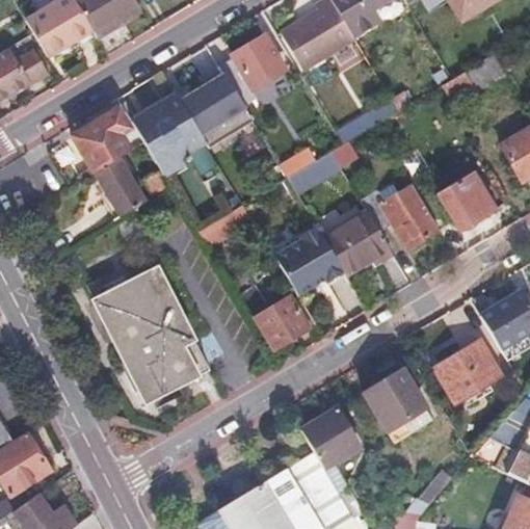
[(91,29),(75,0),(58,0),(27,20),(33,32),(47,55),(91,29)]
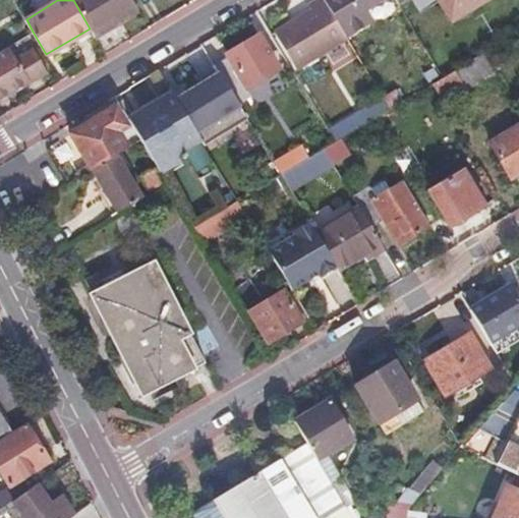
[(73,0),(90,29),(93,34),(94,35),(96,34),(92,27),(110,17),(114,23),(122,17),(137,8),(132,0),(73,0)]
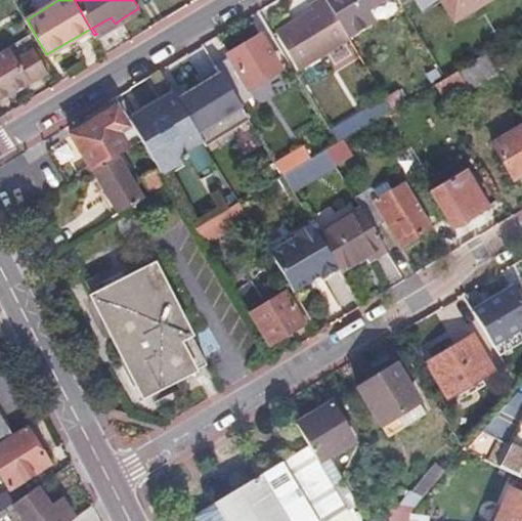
[(348,35),(328,0),(315,0),(309,3),(312,8),(276,31),(299,68),(350,37),(348,35)]
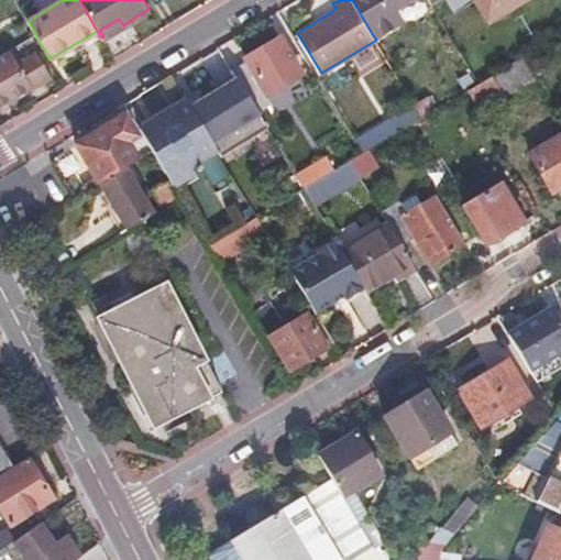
[(352,0),(374,37),(403,21),(395,9),(408,0),(352,0)]
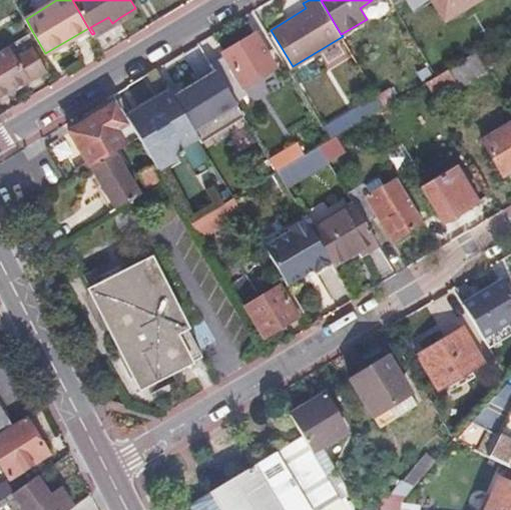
[(435,0),(446,17),(475,0),(435,0)]
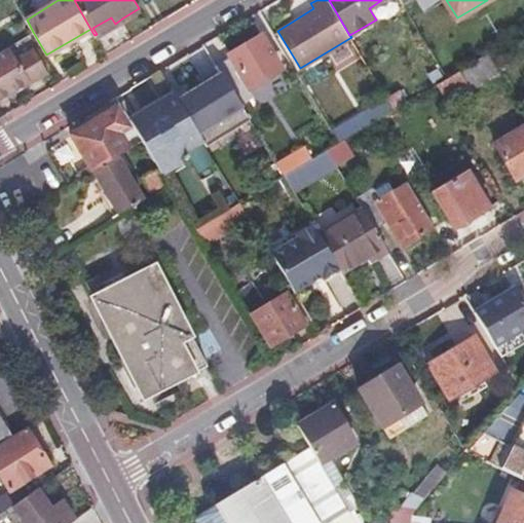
[(97,34),(115,24),(111,17),(92,28),(97,34)]
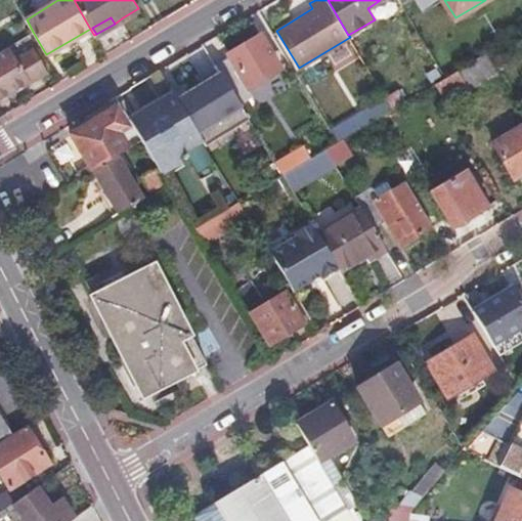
[(46,54),(50,59),(93,34),(90,29),(46,54)]
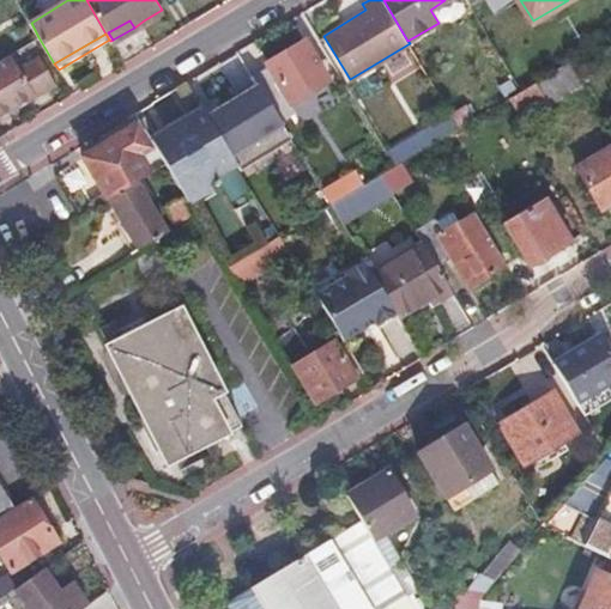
[(267,65),(253,73),(258,81),(280,119),(295,110),(291,103),(328,80),(306,40),(267,62),(267,65)]
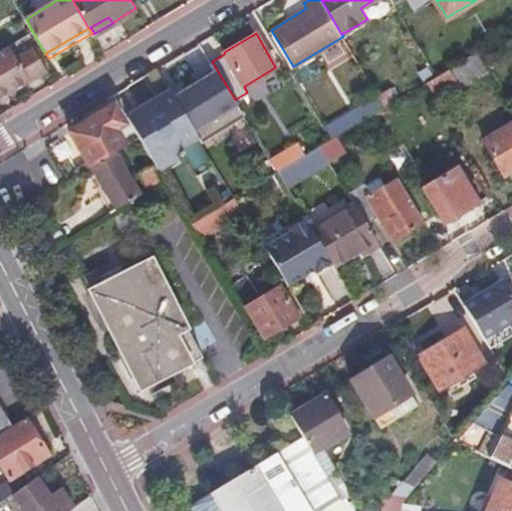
[(12,43),(0,50),(0,96),(46,69),(33,47),(15,57),(11,51),(15,49),(12,43)]
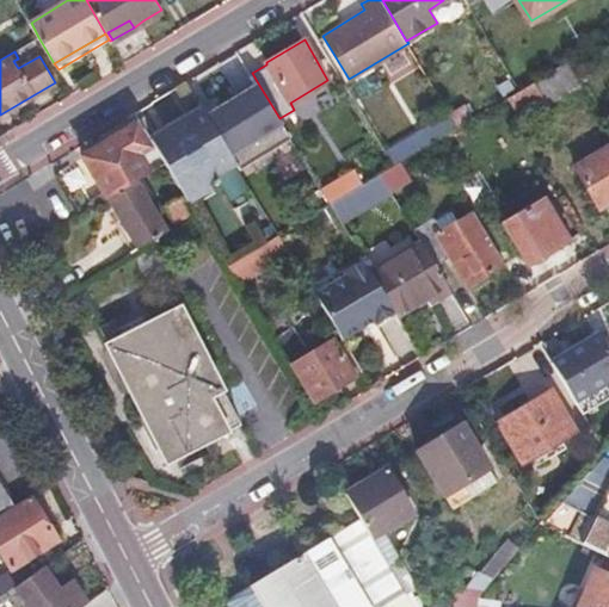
[(508,97),(521,118),(547,101),(534,80),(520,90),(508,97)]
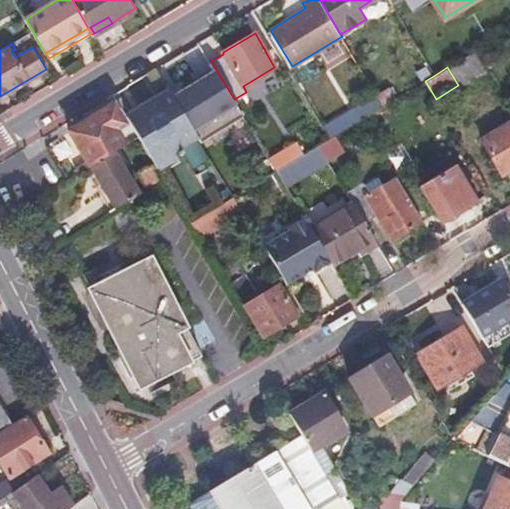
[(234,99),(215,68),(172,93),(194,129),(237,104),(234,99)]
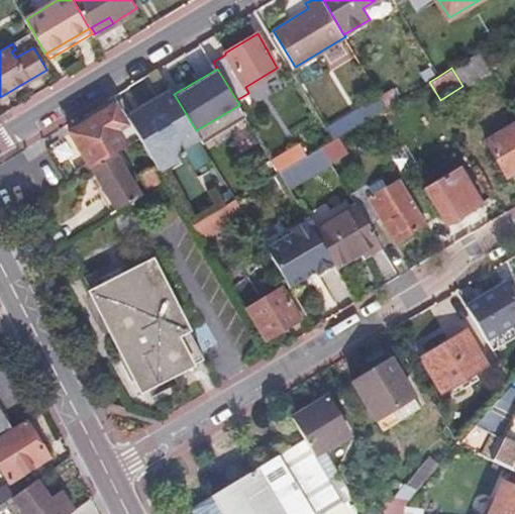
[(174,94),(172,90),(128,117),(140,137),(160,170),(186,153),(182,147),(199,136),(196,130),(174,94)]
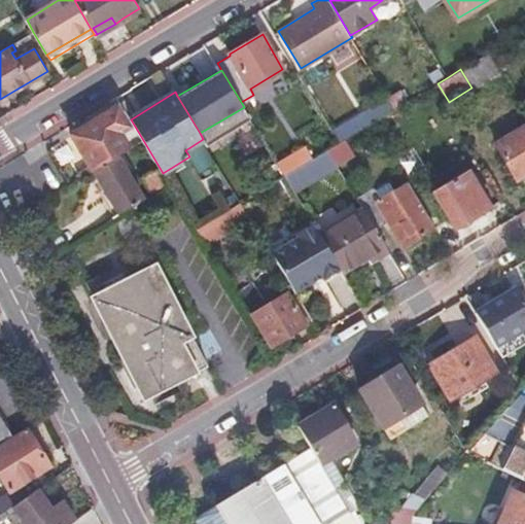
[(388,97),(334,130),(341,141),(373,123),(395,109),(388,97)]
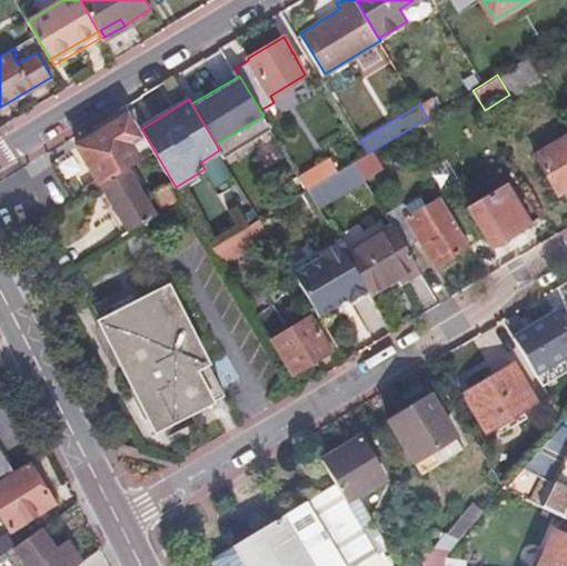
[(79,145),(101,184),(126,168),(139,160),(129,141),(138,136),(127,116),(79,145)]
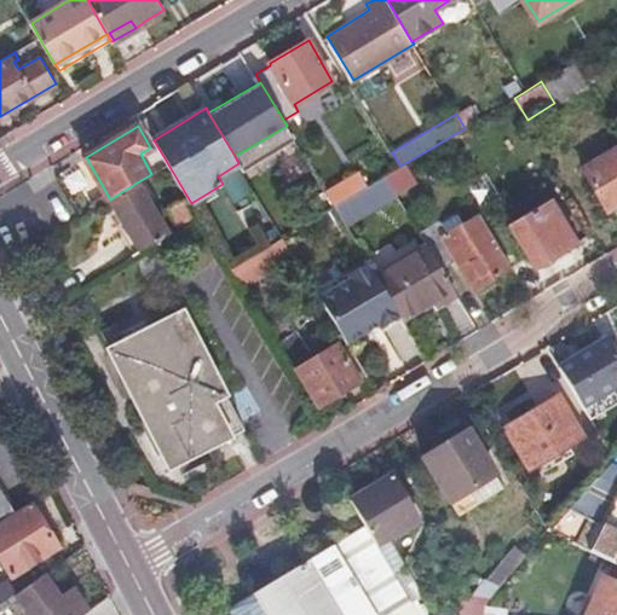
[(616,146),(583,168),(610,208),(616,203),(616,146)]
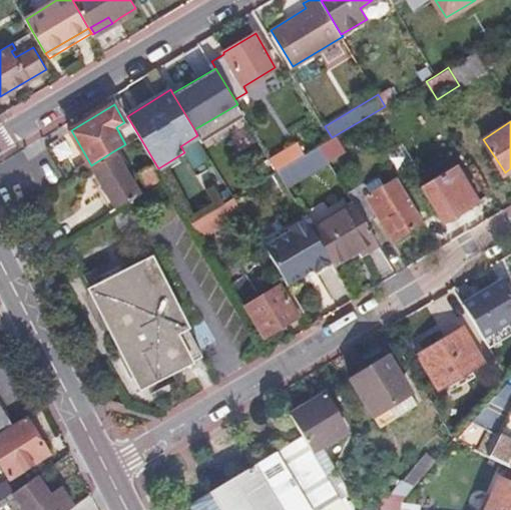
[(279,169),(288,163),(307,152),(300,141),(270,158),(278,170),(279,169)]
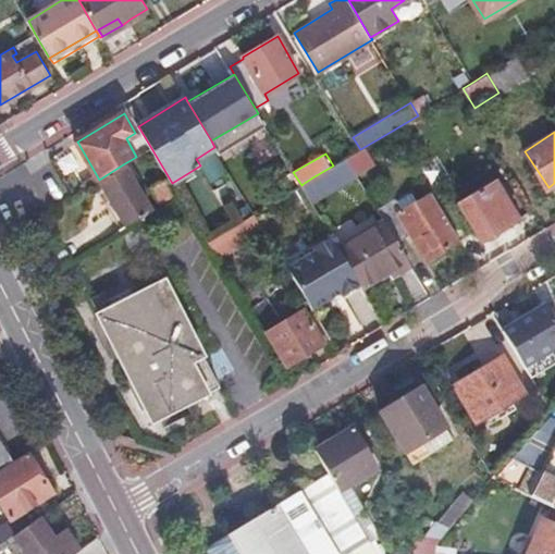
[(323,195),(357,174),(358,173),(348,157),(333,165),(312,177),(323,195)]
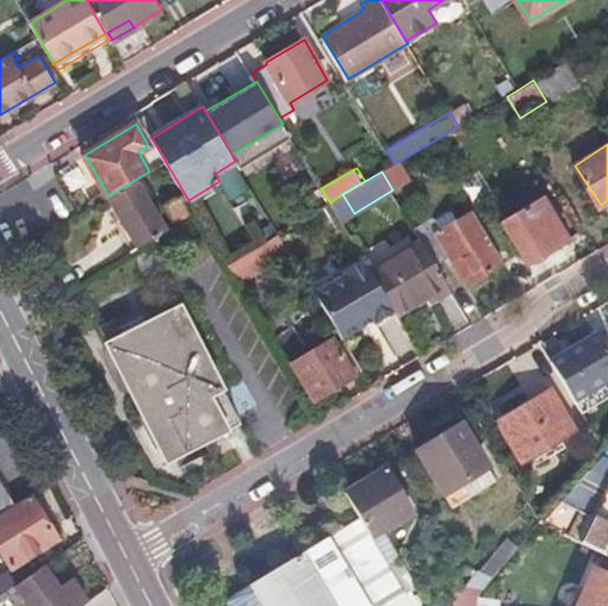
[(119,227),(132,251),(166,231),(135,180),(109,197),(124,224),(119,227)]
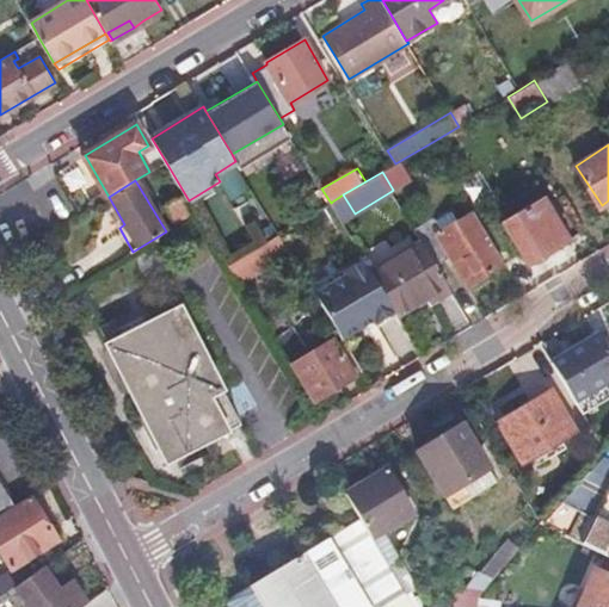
[(191,211),(179,190),(162,200),(176,221),(191,211)]
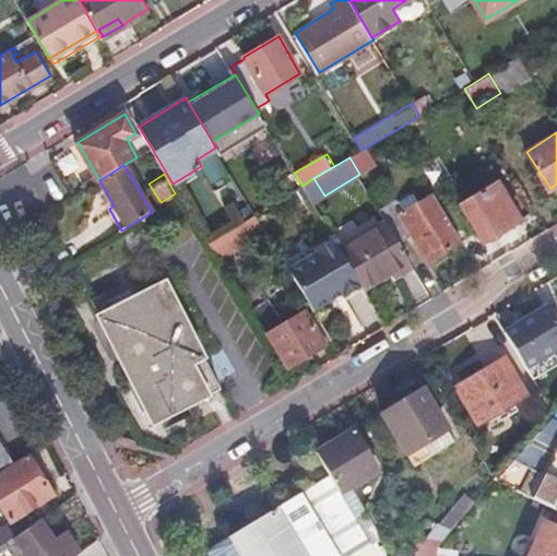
[(483,241),(526,215),(525,214),(521,216),(498,180),(460,203),(483,241)]
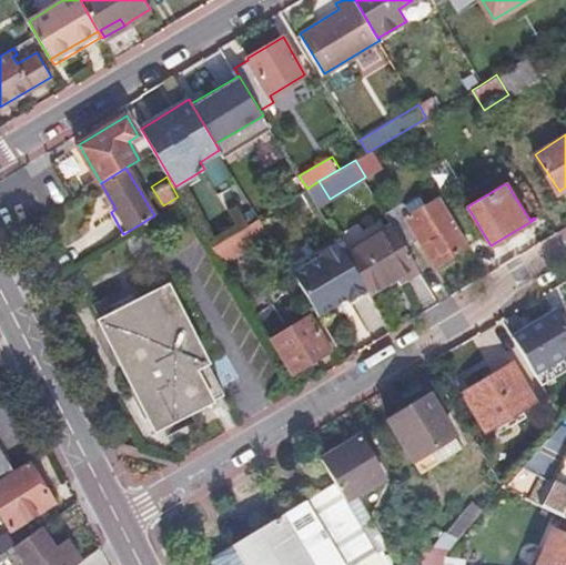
[(324,215),(314,200),(307,189),(260,217),(273,239),(283,233),(285,239),(324,215)]
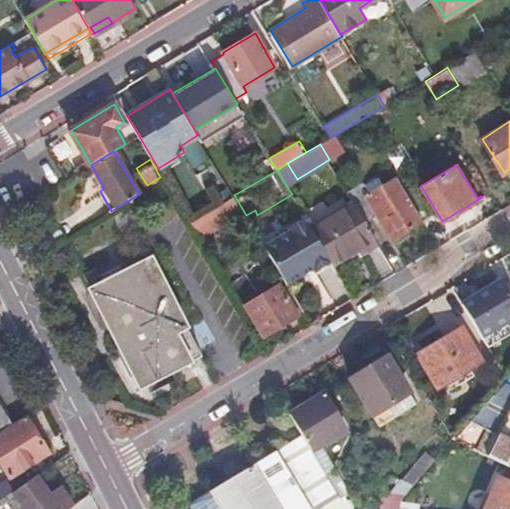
[(393,239),(423,221),(397,178),(371,194),(365,183),(347,192),(352,199),(365,221),(378,214),(393,239)]
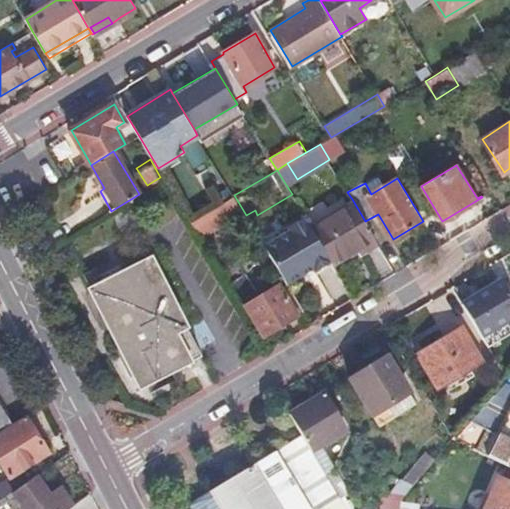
[(240,207),(233,196),(191,222),(198,232),(240,207)]
